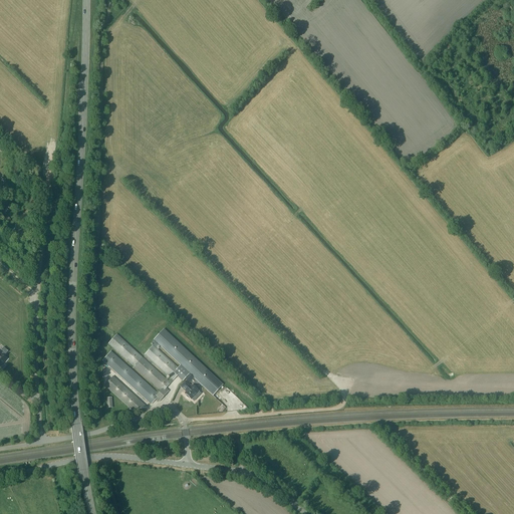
[(14,224),(8,216),(3,220),(9,227),(14,224)]
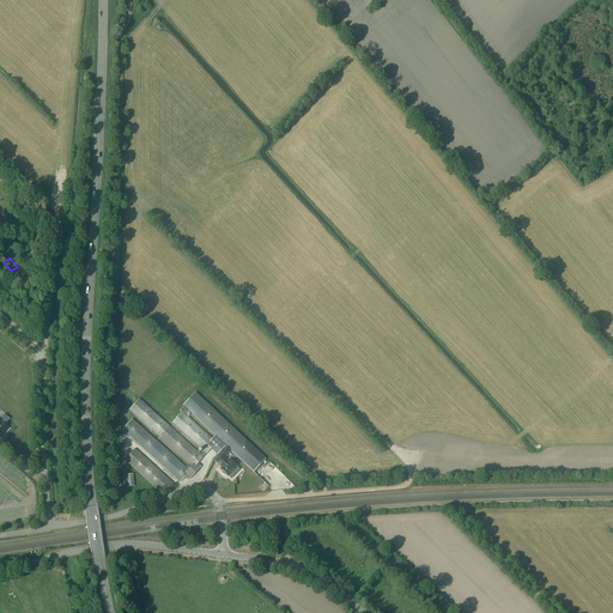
[(132,419),(122,430),(178,480),(180,483),(186,477),(188,480),(200,467),(198,465),(212,448),(216,453),(218,450),(225,455),(230,449),(254,472),(266,459),(195,393),(183,406),(216,436),(212,439),(182,412),(171,424),(201,450),(204,453),(201,455),(199,454),(165,423),(164,422),(140,399),(137,402),(131,410),(156,434),(159,437),(190,463),(186,468),(156,441),(152,437),(132,419)]
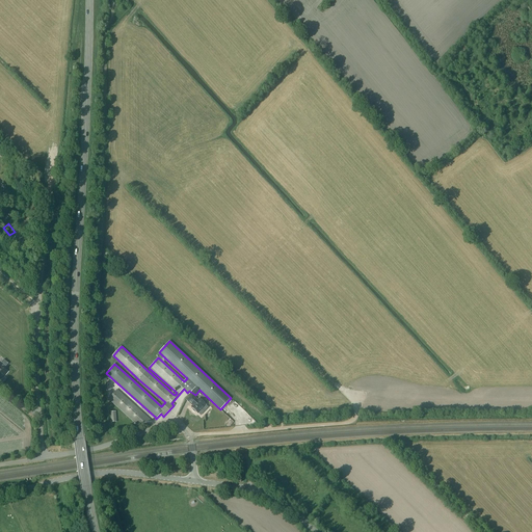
[(166,360),(159,352),(156,355),(163,362),(166,360)]
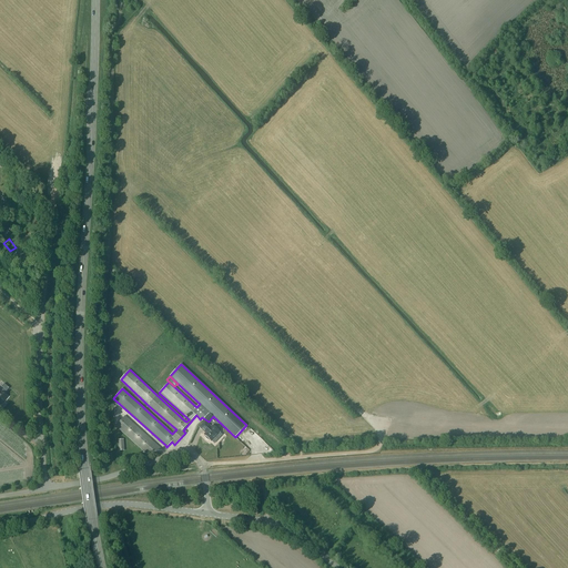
[(142,450),(151,440),(124,416),(115,426),(142,450)]
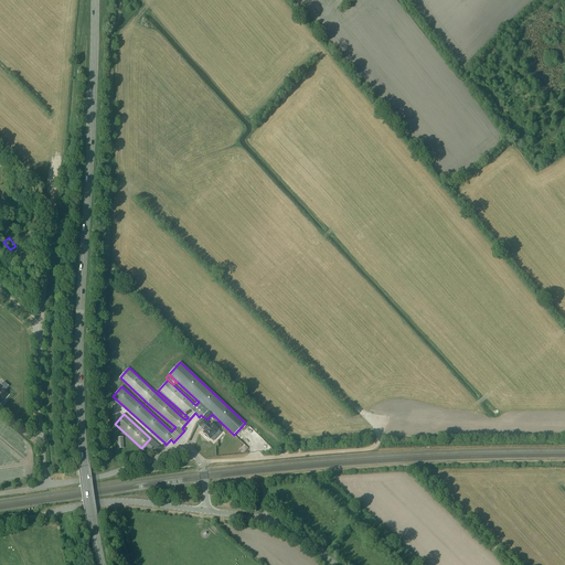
[(204,435),(204,436),(206,438),(208,438),(208,437),(210,439),(215,434),(215,433),(217,429),(211,423),(210,425),(203,419),(198,425),(204,430),(203,433),(204,434),(204,435)]
